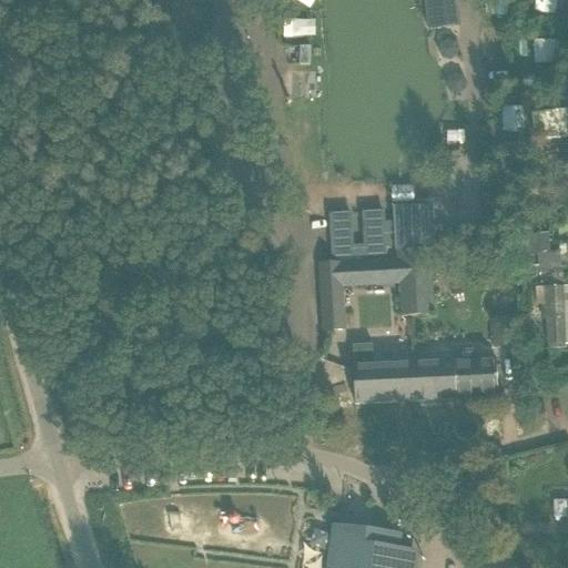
[(457,0),(424,0),(427,28),(460,24),(457,0)]
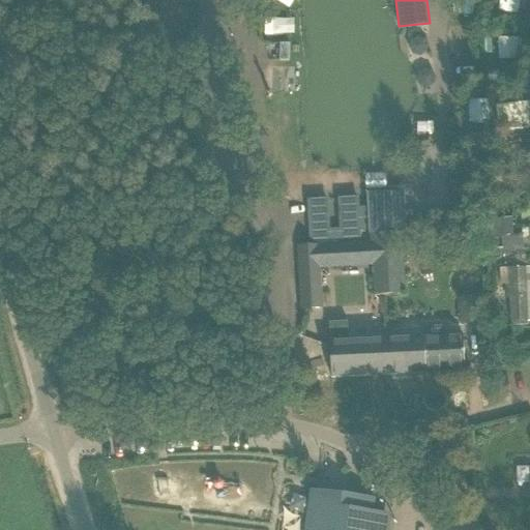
[(495,58),(517,58),(517,36),(495,36),(495,58)]
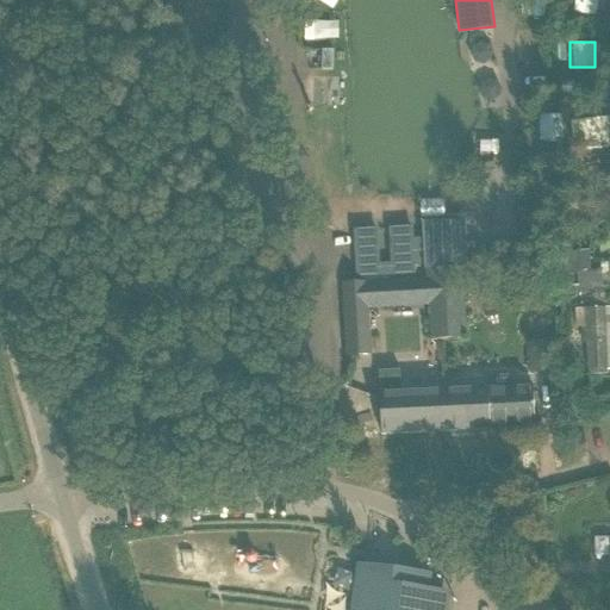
[(565,44),(552,45),(553,62),(566,61),(565,44)]
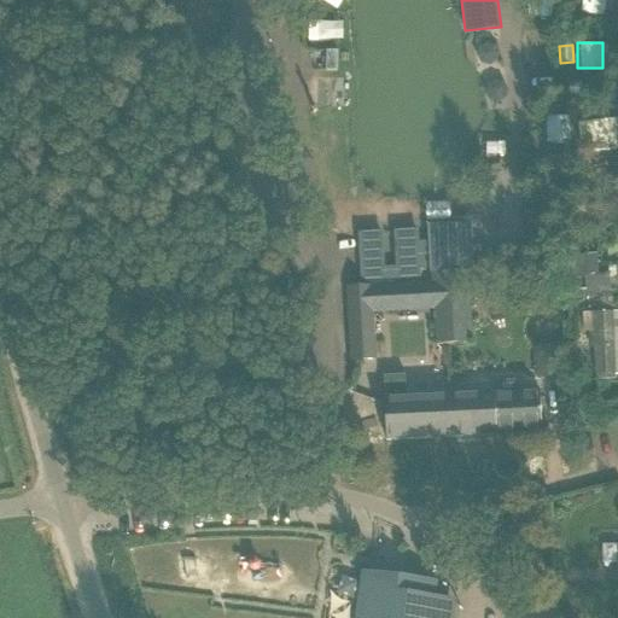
[(542,115),(543,144),(571,143),(570,114),(542,115)]
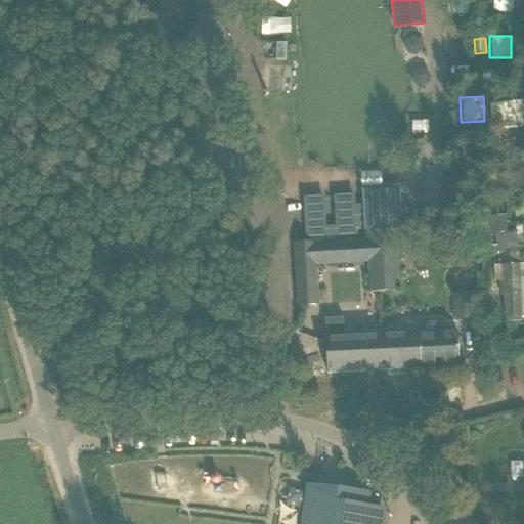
[(489,125),(523,124),(523,100),(489,101),(489,125)]
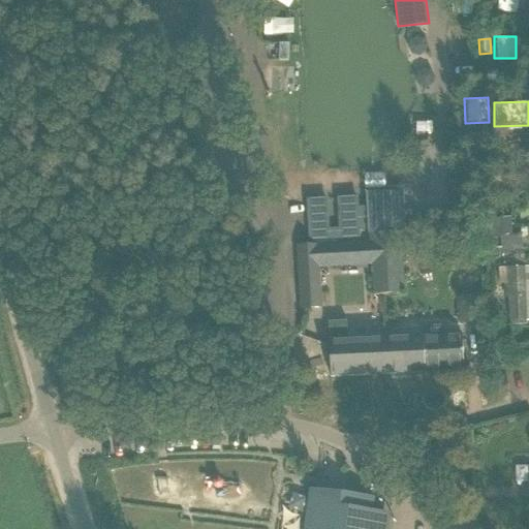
[(384,174),(365,175),(366,190),(384,189),(384,174)]
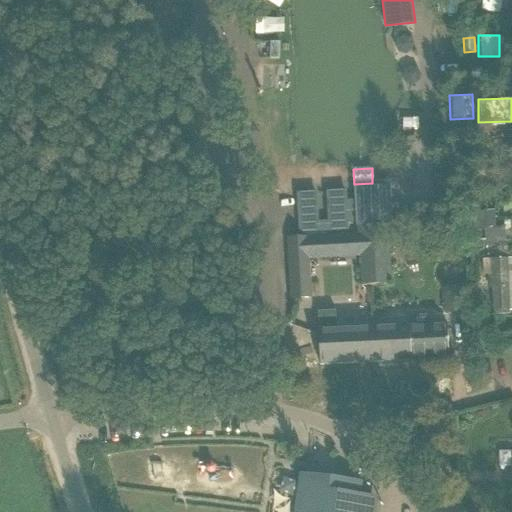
[(390,185),(355,187),(356,200),(356,212),(358,234),(358,236),(359,257),(359,260),(361,286),(372,286),(375,285),(372,226),(387,225),(392,225),(390,185)]
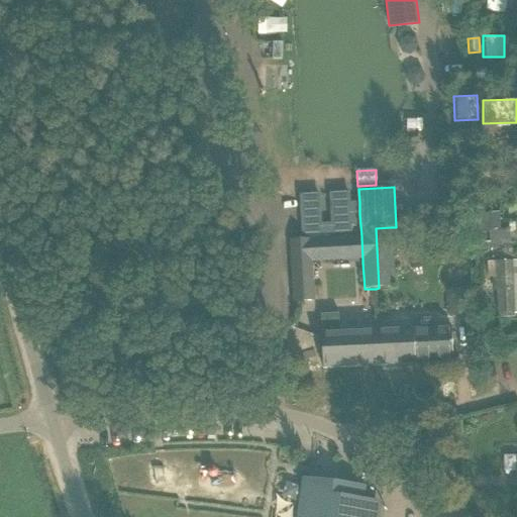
[(321,194),(301,195),(303,235),(353,232),(352,226),(356,226),(355,214),(359,214),(359,202),(351,202),(350,192),(331,193),(332,223),(322,224),(321,194)]
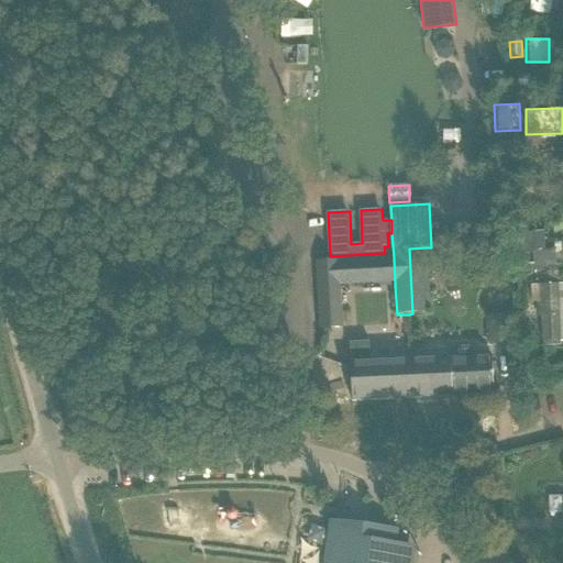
[(482,225),(497,225),(497,214),(482,214),(482,225)]
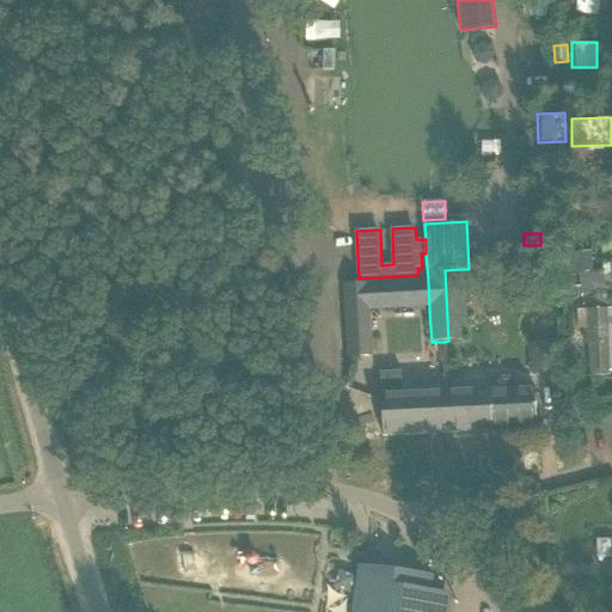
[(520,243),(501,243),(502,256),(520,255),(520,243)]
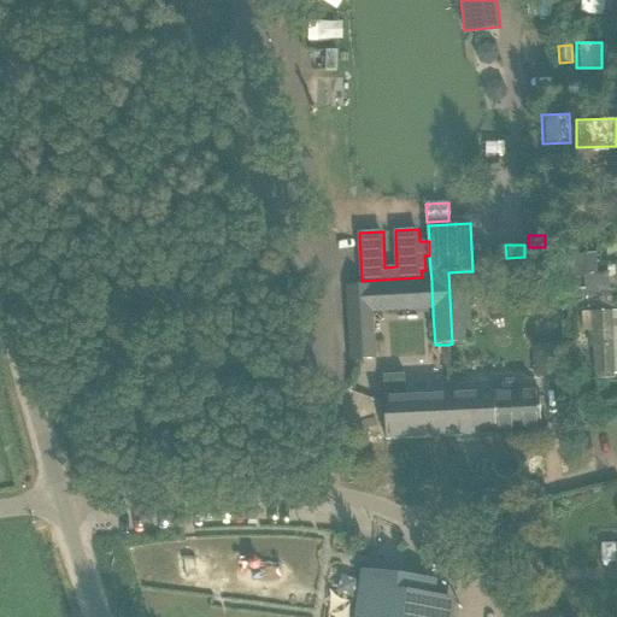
[(597,252),(571,254),(573,289),(585,289),(587,297),(610,297),(609,274),(598,272),(597,252)]
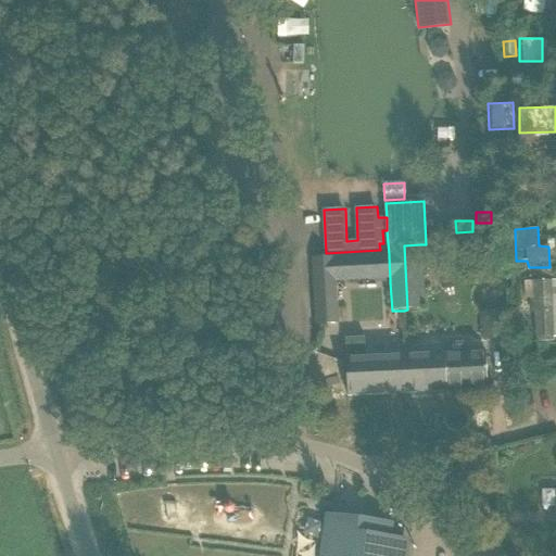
[(420,244),(404,245),(407,310),(424,310),(422,288),(420,244)]
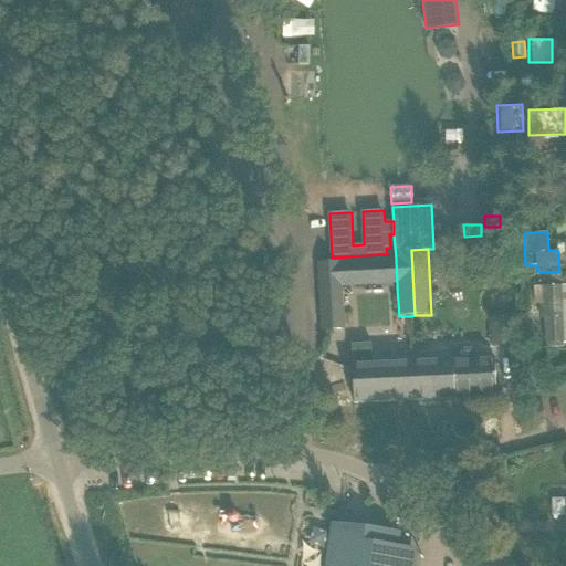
[(396,259),(316,263),(321,328),(343,327),(341,287),(397,284),(396,261),(396,259)]
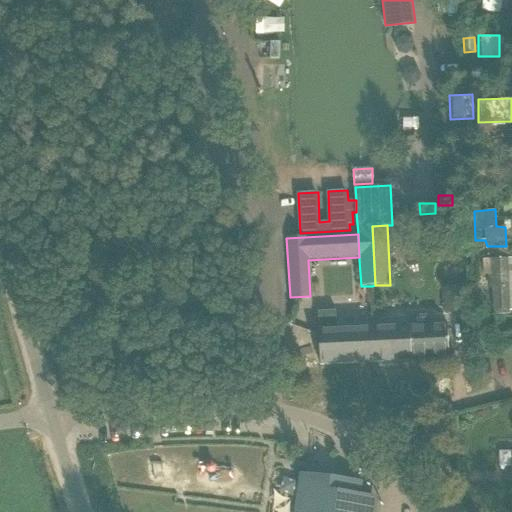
[(511,258),(490,259),(493,312),(511,311),(511,258)]
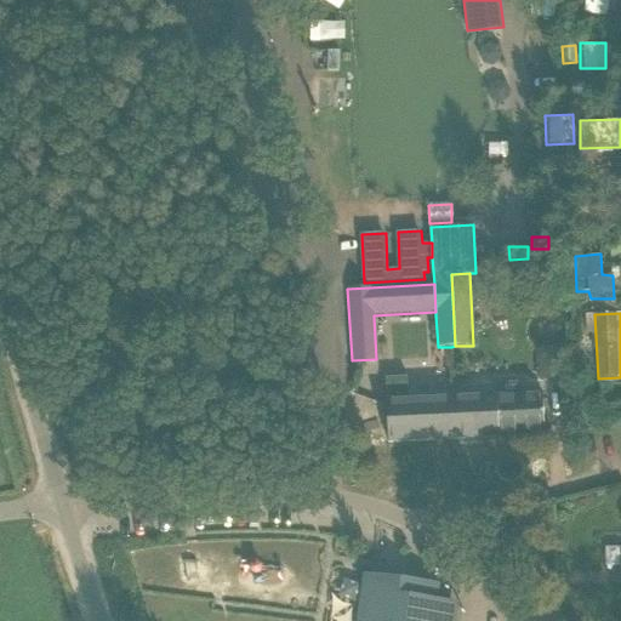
[(560,351),(540,352),(541,380),(563,379),(560,351)]
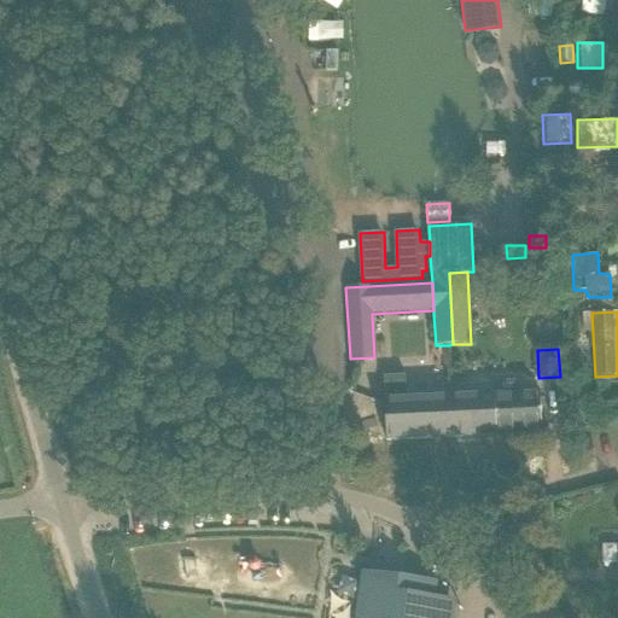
[(450,391),(404,394),(403,378),(385,379),(385,395),(388,441),(453,437),(450,391)]
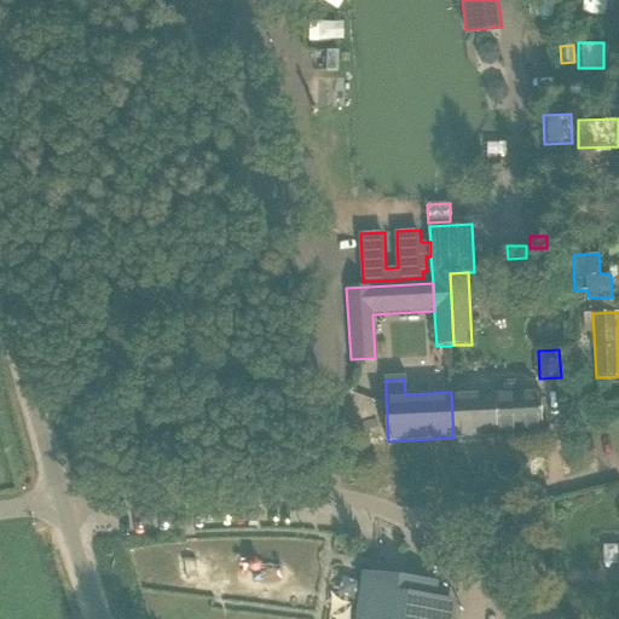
[(541,392),(496,394),(496,389),(451,392),(453,438),(543,433),(541,392)]
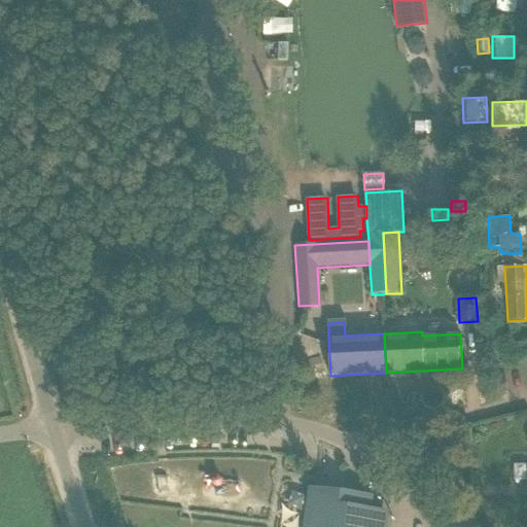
[(367,512),(370,498),(312,491),(307,526),(382,526),(384,514),(367,512)]
